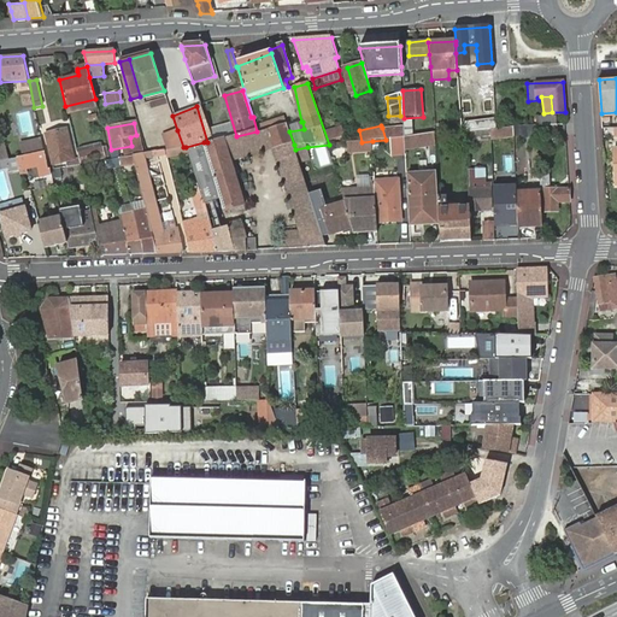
[(557,125),(539,127),(540,137),(557,136),(557,125)]
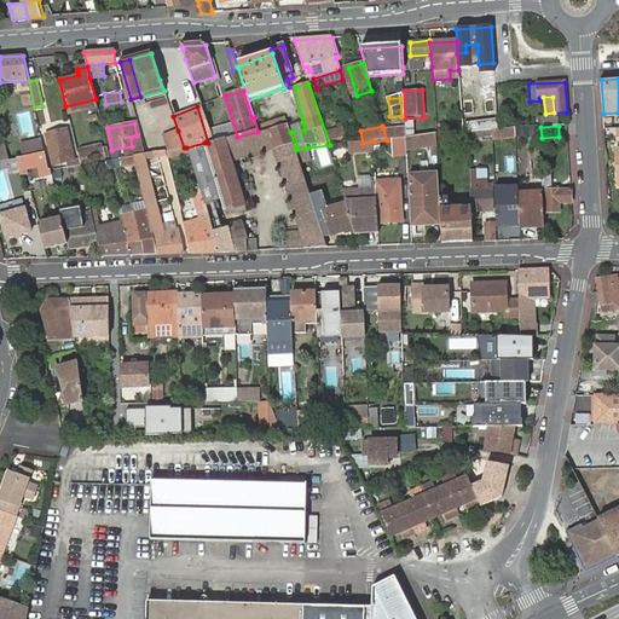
[(246,206),(233,162),(276,150),(295,145),(290,132),(289,127),(259,134),(258,132),(237,137),(210,142),(208,143),(204,143),(225,212),(238,208),(246,206)]
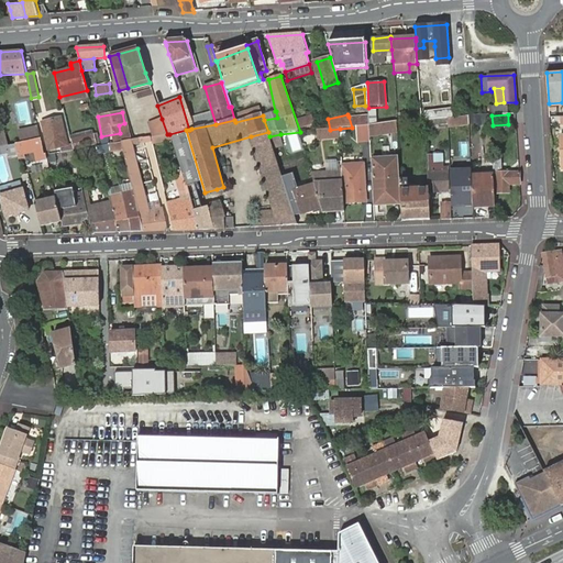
[(370,125),(368,116),(349,117),(352,128),(370,125)]
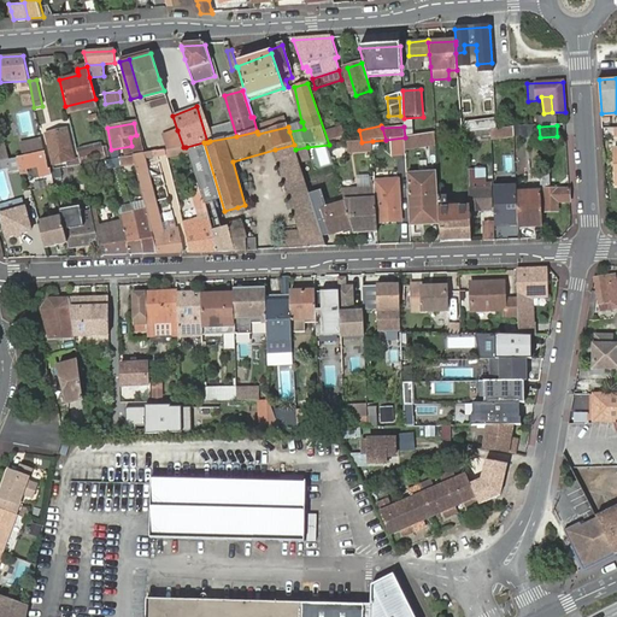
[(540,137),(539,127),(512,128),(512,136),(530,136),(530,146),(540,145),(540,137)]
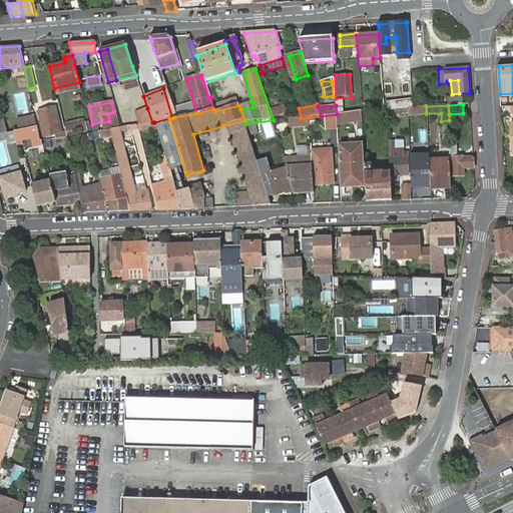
[(426,113),(426,106),(414,107),(408,108),(408,115),(426,114),(426,113)]
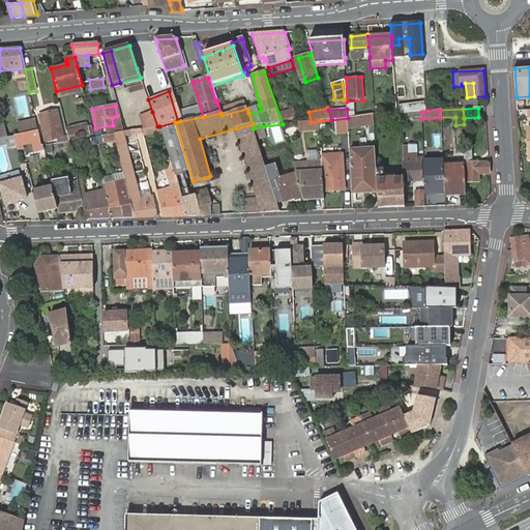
[(58,111),(39,115),(45,142),(64,137),(58,111)]
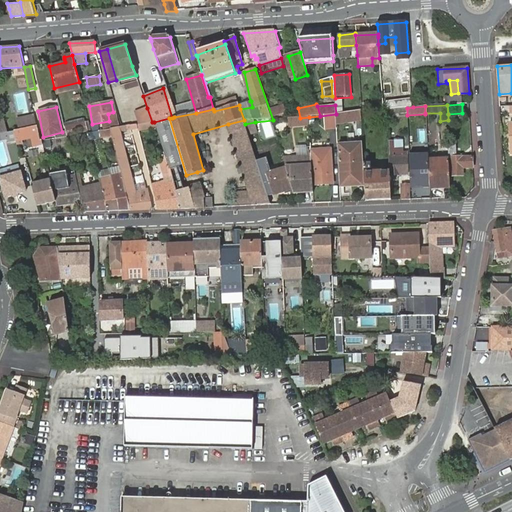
[(284,107),(270,112),(272,119),(286,114),(284,107)]
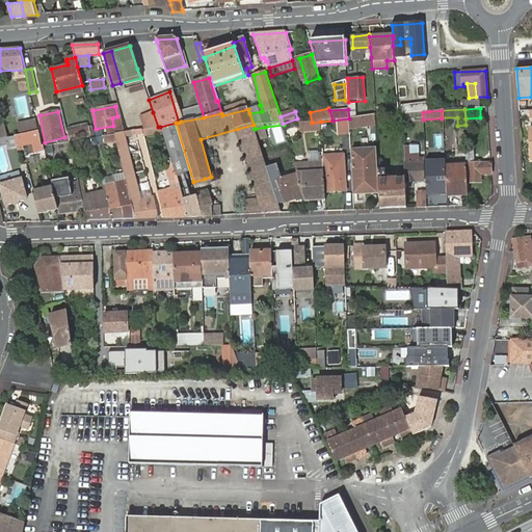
[(158,127),(153,112),(141,115),(144,128),(158,127)]
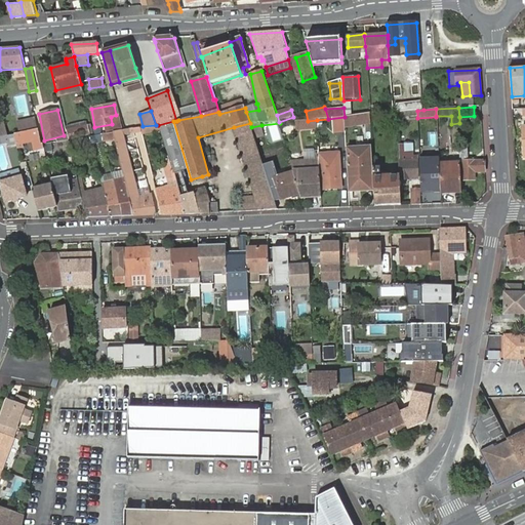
[(371,121),(370,113),(360,115),(345,117),(345,127),(371,123),(371,121)]
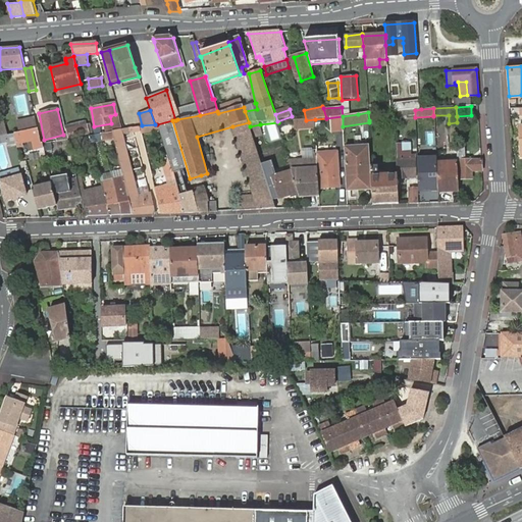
[(36,128),(34,118),(17,121),(19,132),(36,128)]
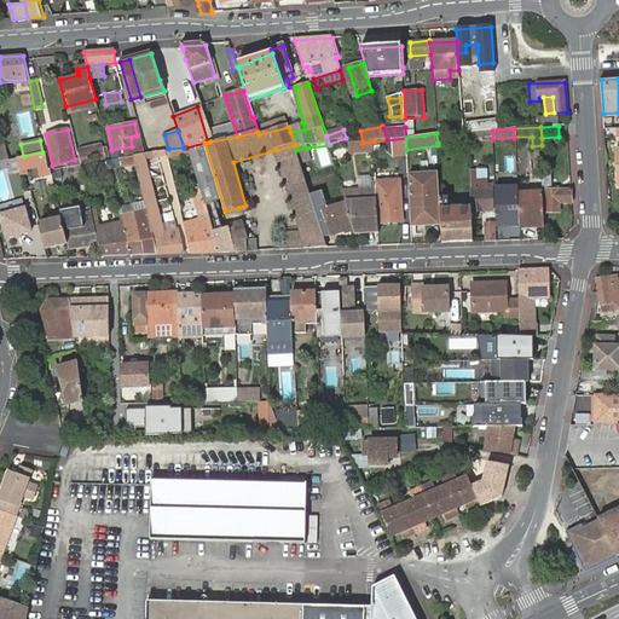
[(375,150),(374,142),(363,143),(350,144),(351,154),(375,150)]
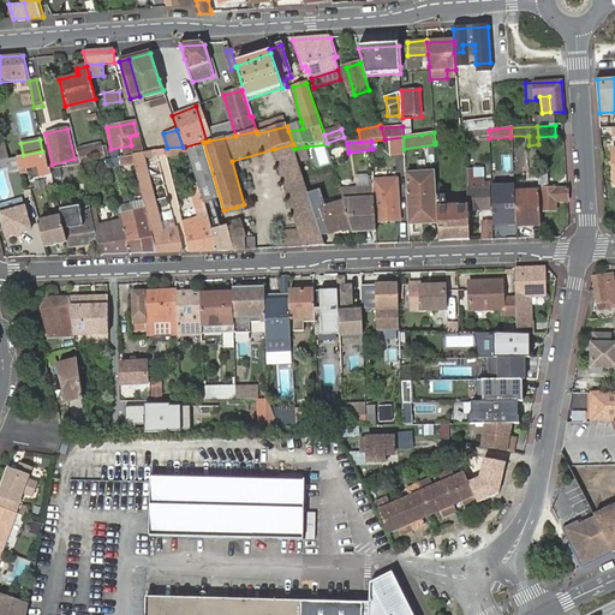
[(300,167),(294,149),(293,144),(274,149),(300,231),(304,231),(303,222),(317,221),(315,212),(300,167)]
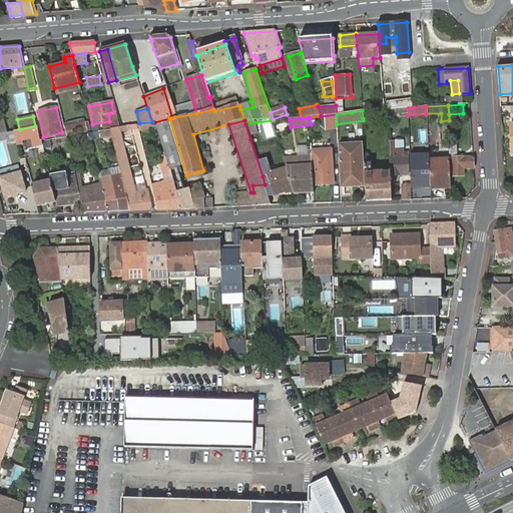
[(245,124),(250,139),(260,135),(255,122),(245,124)]
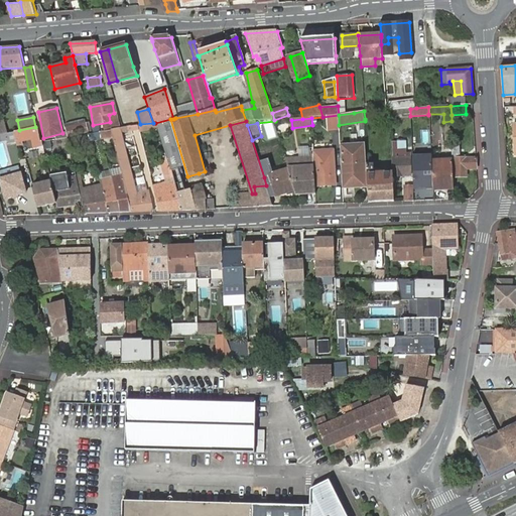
[(131,213),(153,212),(148,192),(147,192),(146,185),(140,186),(141,192),(135,194),(120,135),(137,130),(136,125),(121,129),(110,131),(112,137),(121,175),(131,213)]
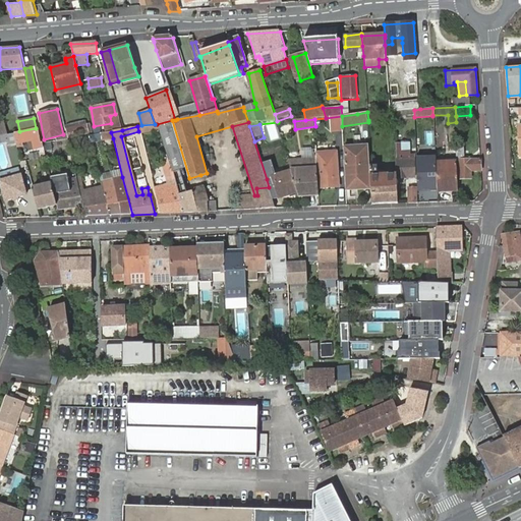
[(41,149),(40,142),(37,128),(36,128),(19,131),(12,133),(15,143),(30,140),(32,151),(41,149)]
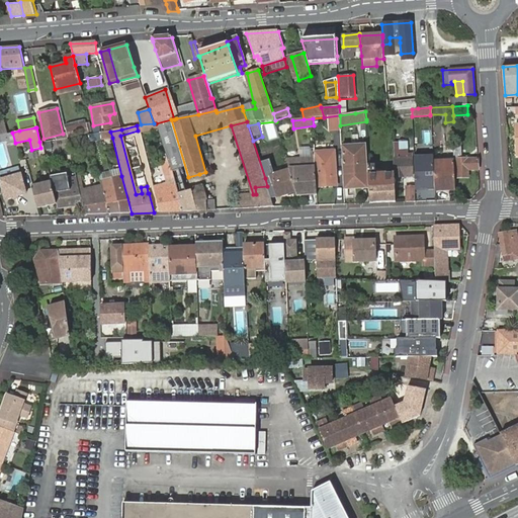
[(86,127),(66,128),(67,138),(87,137),(86,127)]
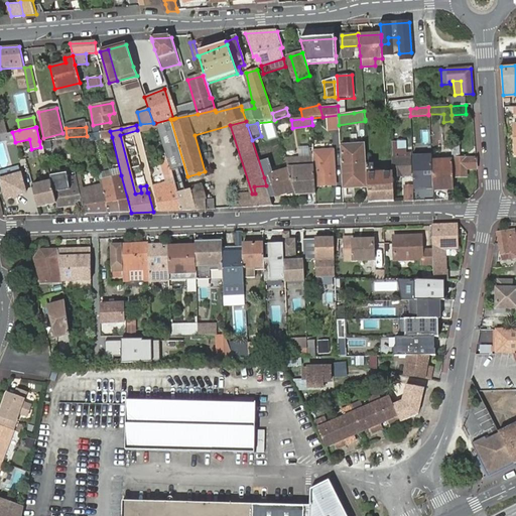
[(112,137),(110,131),(99,134),(100,140),(112,137)]
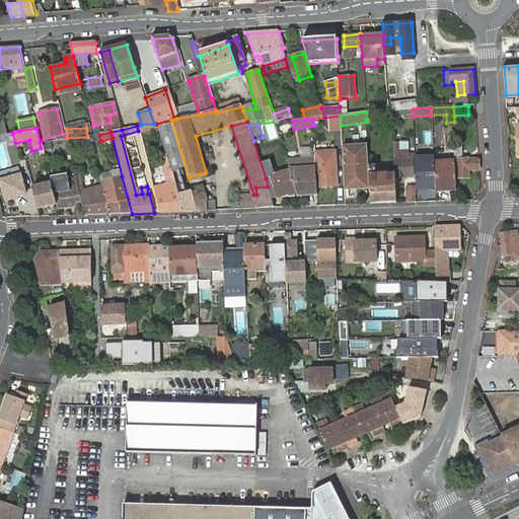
[(8,145),(15,143),(12,133),(5,134),(4,135),(6,141),(8,145)]
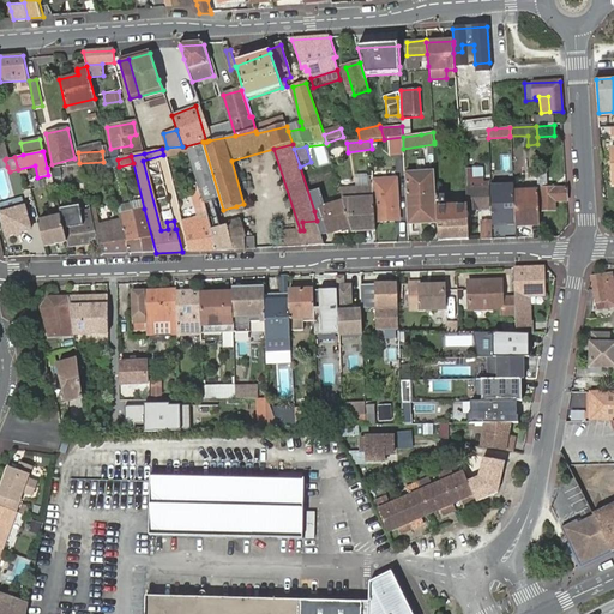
[(474,169),(467,169),(468,205),(468,210),(489,210),(488,182),(483,182),(483,178),(474,179),(474,169)]
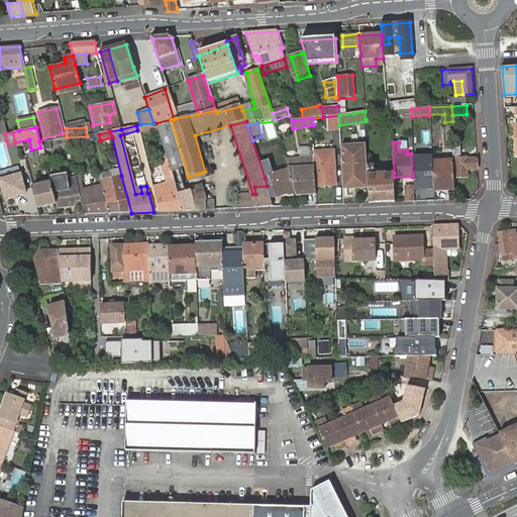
[(479,169),(478,158),(461,159),(459,142),(453,142),(453,159),(457,159),(457,177),(468,177),(468,170),(479,169)]
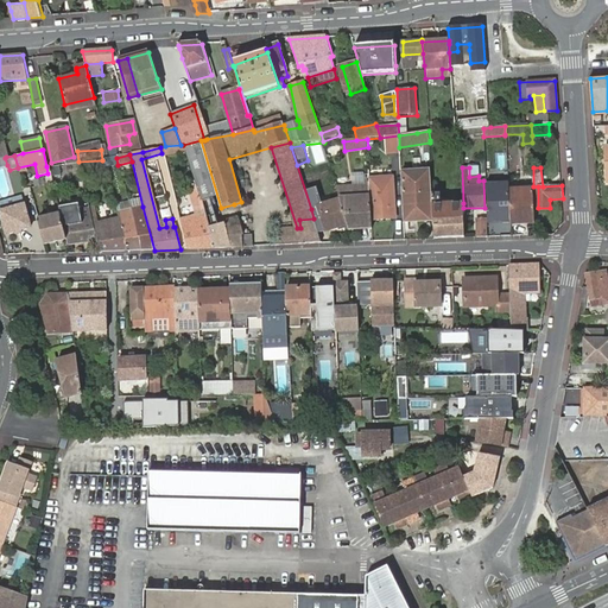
[(401,177),(404,217),(428,216),(426,176),(401,177)]
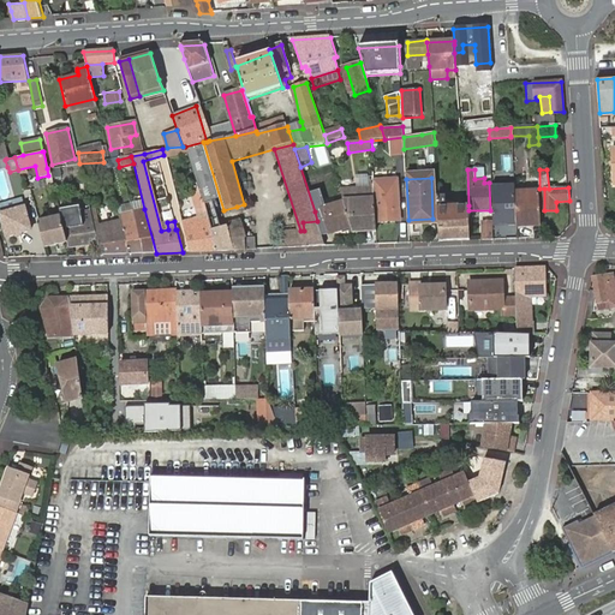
[(374,193),(375,196),(377,197),(383,196),(383,186),(399,186),(398,184),(374,185),(374,193)]
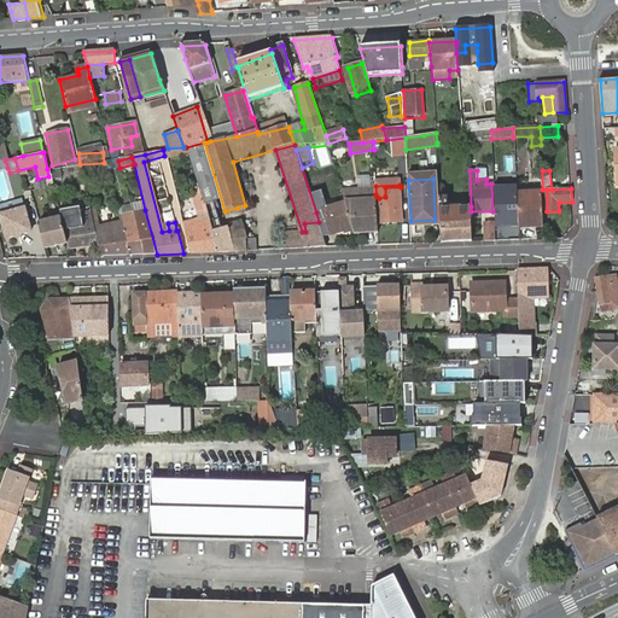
[(199,191),(199,187),(191,190),(202,229),(196,232),(187,207),(180,208),(182,219),(185,226),(191,254),(217,251),(199,191)]
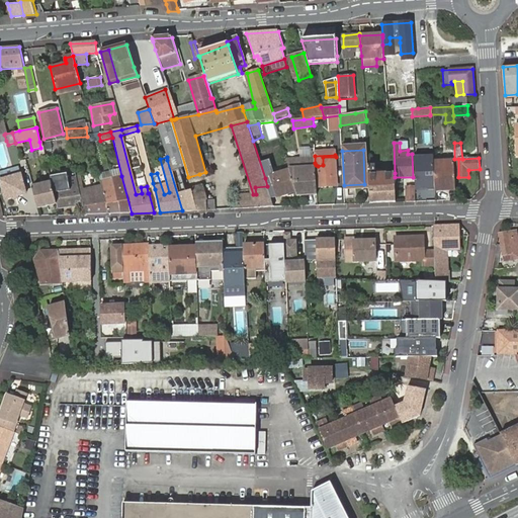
[(336,157),(323,157),(323,165),(318,166),(318,186),(337,185),(336,157)]
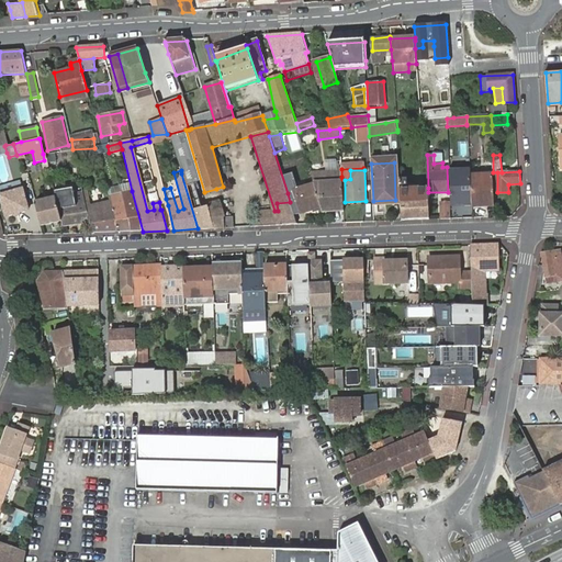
[(215,228),(208,205),(198,208),(187,172),(181,173),(198,228),(215,228)]
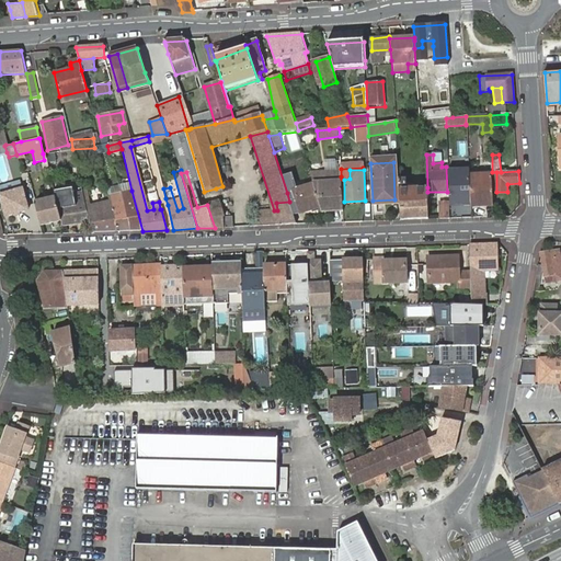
[(449,173),(451,209),(468,208),(467,184),(459,185),(459,173),(449,173)]
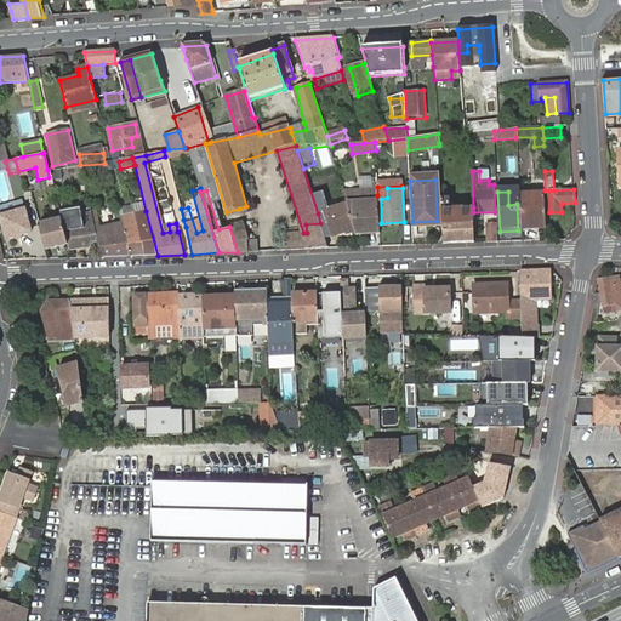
[(348,203),(348,205),(355,231),(380,229),(377,195),(364,195),(365,203),(348,203)]
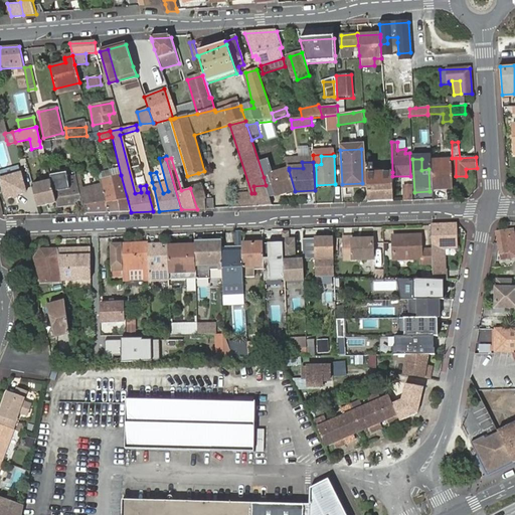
[(454,189),(453,163),(432,164),(434,190),(454,189)]
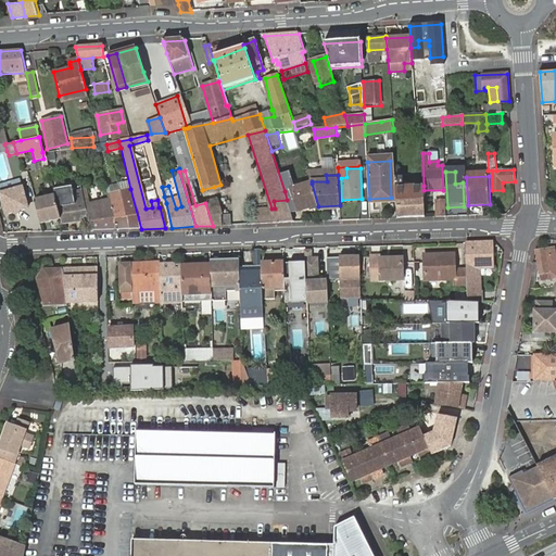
[(424,190),(424,186),(403,187),(403,177),(395,177),(396,197),(396,218),(425,217),(424,190)]
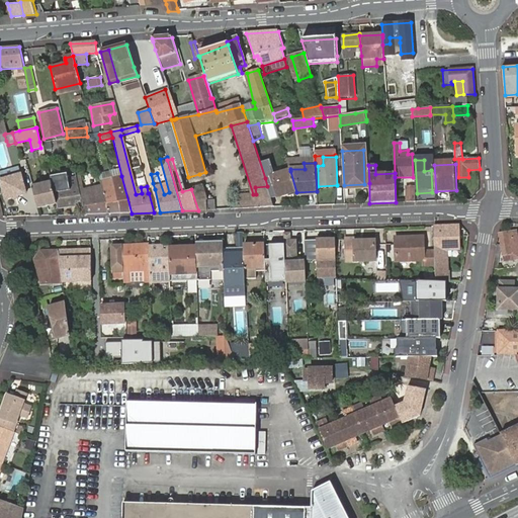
[(290,171),(265,178),(267,186),(271,197),(277,195),(278,198),(296,192),(290,171)]
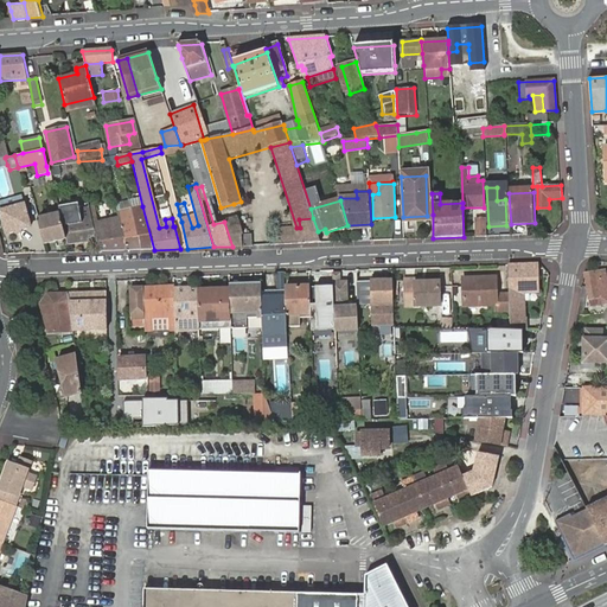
[(24,205),(0,211),(6,235),(30,228),(24,205)]
